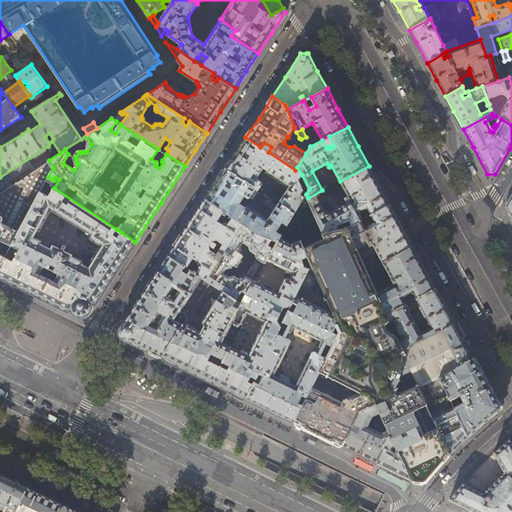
[(260,147),(245,137),(235,153),(225,168),(246,182),(248,183),(259,190),(262,185),(263,184),(262,184),(262,183),(262,182),(258,180),(258,178),(263,169),(267,171),(266,173),(288,188),(285,193),(284,192),(280,197),(282,198),(278,203),(294,214),(306,194),(299,179),(302,175),(297,167),(295,170),(268,152),(260,147)]
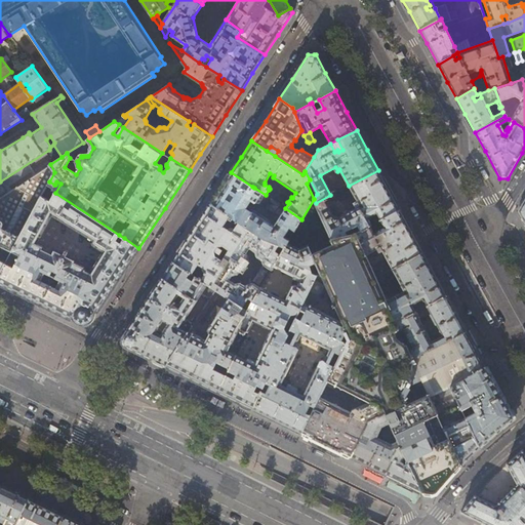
[(0,274),(42,196),(49,182),(54,172),(50,164),(0,198),(0,274)]
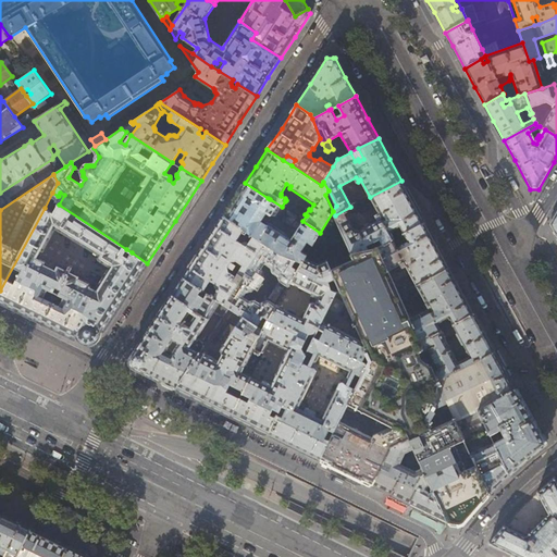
[(412,200),(401,181),(370,197),(379,213),(376,214),(379,220),(358,230),(354,229),(346,215),(354,211),(351,207),(350,207),(335,215),(351,254),(378,247),(424,223),(412,200)]
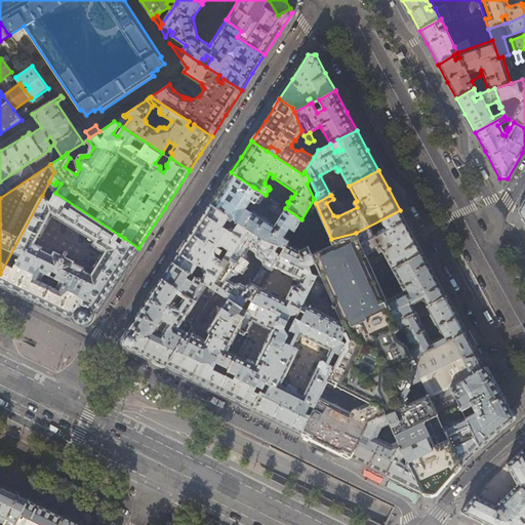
[(252,187),(231,172),(220,189),(210,203),(231,217),(239,223),(264,240),(279,246),(284,249),(287,243),(288,241),(283,238),(288,230),(293,232),(301,219),(285,208),(275,225),(253,211),(252,213),(246,209),(251,201),(255,204),(256,203),(259,204),(266,195),(254,188),(251,194),(248,192),(252,187)]
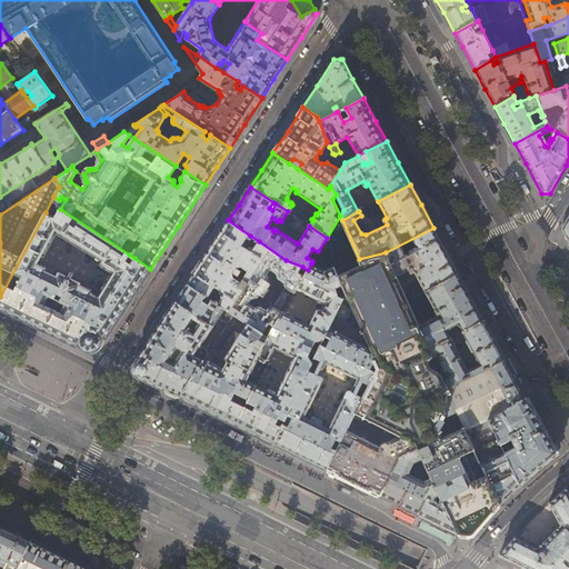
[(80,346),(81,348),(83,349),(85,350),(87,351),(88,351),(90,351),(91,351),(92,351),(93,350),(96,350),(97,349),(99,348),(99,347),(100,345),(101,342),(102,340),(101,338),(101,336),(102,336),(106,338),(127,305),(150,269),(135,258),(131,263),(126,260),(129,255),(60,209),(59,209),(55,217),(46,212),(0,297),(0,308),(36,326),(77,346),(78,342),(79,342),(79,345),(80,346)]
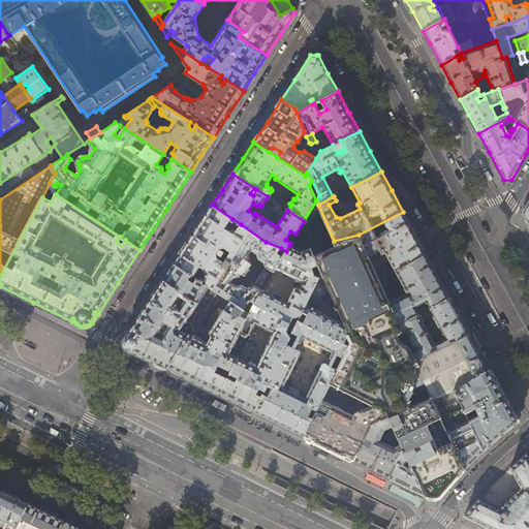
[(200,274),(206,277),(203,283),(217,292),(229,301),(244,310),(249,303),(254,305),(261,292),(254,287),(253,288),(250,289),(250,288),(247,291),(240,287),(237,288),(236,287),(236,288),(227,284),(232,277),(234,277),(238,276),(248,261),(247,261),(247,257),(247,256),(246,256),(250,249),(258,254),(258,255),(259,258),(258,259),(266,263),(266,265),(267,267),(267,268),(274,272),(275,269),(282,257),(278,254),(281,248),(266,242),(241,224),(236,231),(236,232),(237,234),(236,235),(236,236),(235,237),(234,237),(231,237),(230,237),(230,236),(229,234),(229,232),(230,231),(226,228),(232,219),(212,205),(193,235),(174,263),(190,275),(193,277),(196,272),(198,274),(199,274),(200,274)]
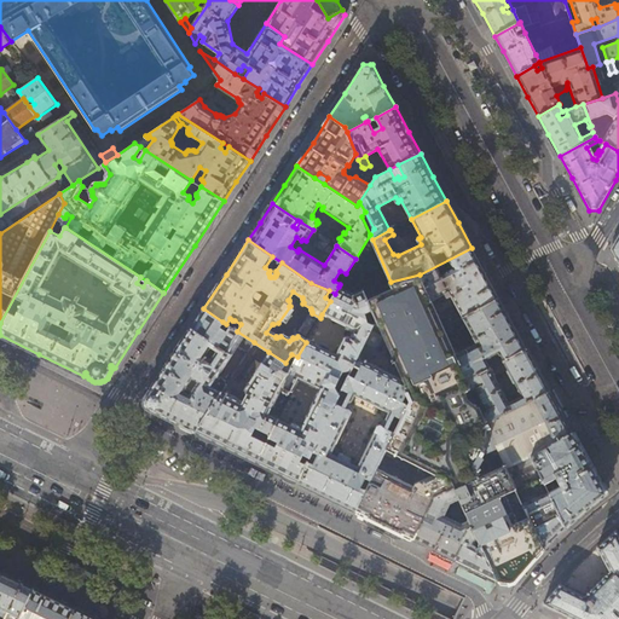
[(486,273),(472,248),(420,275),(431,301),(446,293),(447,296),(451,295),(463,317),(499,298),(486,273)]
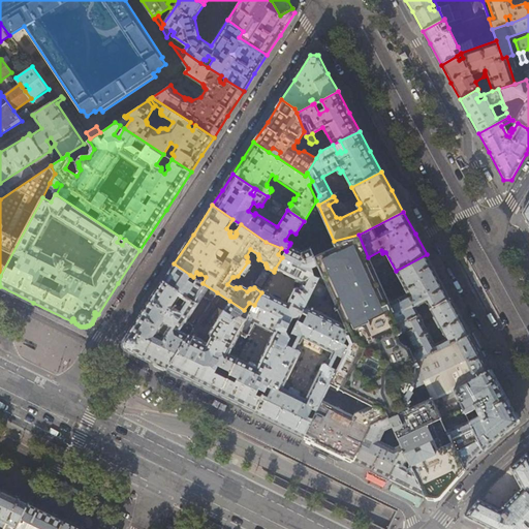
[(356,397),(340,408),(322,399),(317,410),(313,417),(304,437),(330,449),(353,461),(362,443),(364,439),(371,424),(387,416),(392,426),(395,432),(398,438),(400,444),(403,449),(407,459),(410,466),(424,496),(425,496),(427,497),(432,498),(436,498),(439,497),(454,480),(464,469),(452,440),(441,445),(431,421),(440,416),(432,397),(408,407),(404,397),(407,385),(409,389),(413,386),(412,383),(413,373),(415,373),(416,365),(414,360),(411,351),(408,346),(400,338),(397,332),(401,329),(399,324),(389,303),(368,257),(359,235),(334,241),(336,246),(314,256),(321,273),(329,287),(339,309),(349,332),(355,329),(359,335),(351,338),(351,339),(349,344),(343,358),(337,368),(330,383),(356,397)]
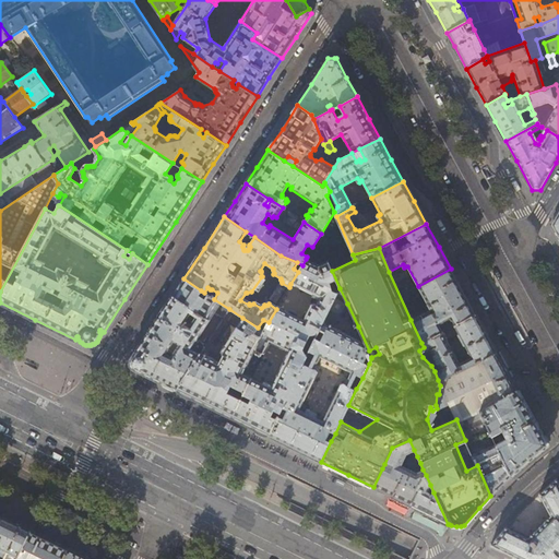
[(306,259),(302,265),(298,272),(290,284),(319,298),(317,302),(314,301),(310,304),(302,319),(277,307),(276,309),(269,322),(263,331),(253,347),(254,348),(263,353),(270,342),(288,351),(273,383),(274,384),(273,389),(251,379),(232,417),(251,427),(269,436),(278,415),(283,407),(304,364),(307,357),(304,348),(310,334),(319,332),(320,330),(340,288),(332,271),(328,262),(318,266),(306,259)]
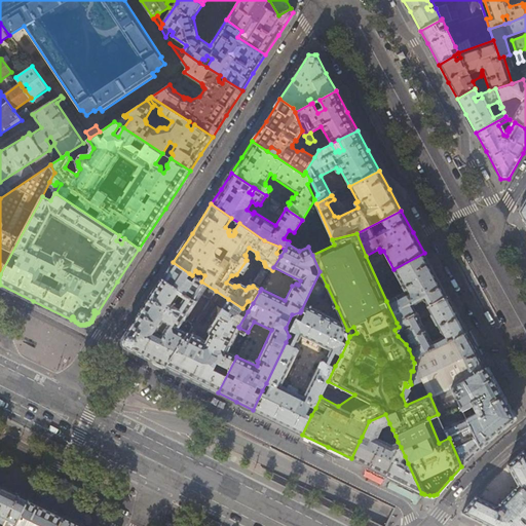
[(436,274),(424,253),(393,269),(403,288),(401,289),(403,292),(386,301),(397,323),(447,296),(436,274)]
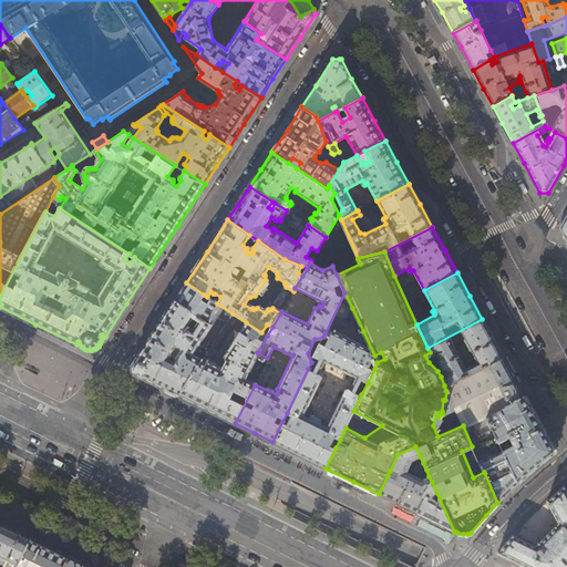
[(204,295),(186,282),(173,303),(141,352),(132,366),(134,373),(156,384),(179,395),(204,358),(208,352),(206,348),(199,344),(213,325),(223,330),(233,313),(217,303),(210,299),(207,302),(202,298),(204,295)]
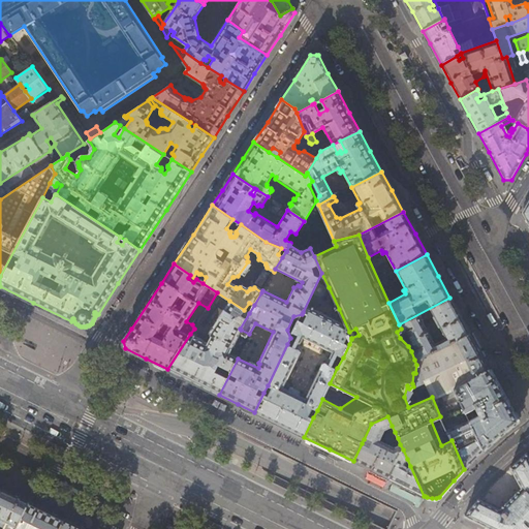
[(287,344),(268,385),(272,387),(268,395),(263,393),(254,412),(278,424),(304,437),(313,417),(308,415),(312,407),(317,410),(322,399),(330,383),(337,368),(331,365),(336,354),(343,358),(349,344),(344,342),(349,333),(349,332),(339,309),(334,318),(314,309),(315,305),(319,305),(329,287),(321,273),(303,312),(307,315),(304,322),(299,320),(292,333),(298,335),(292,346),(287,344)]
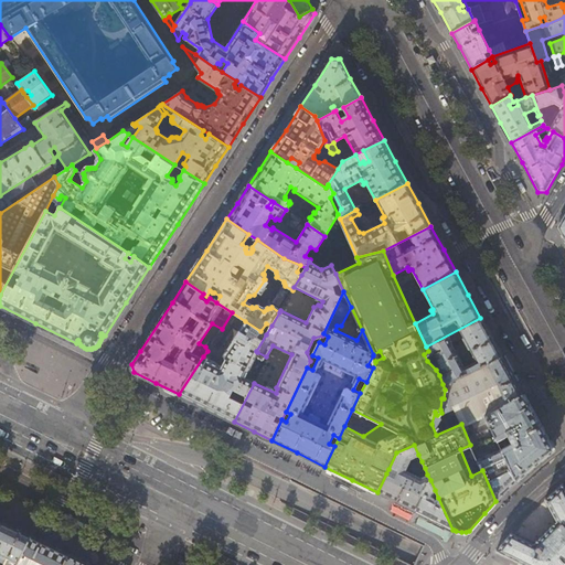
[(439,375),(443,384),(489,363),(502,356),(490,337),(480,318),(426,347),(428,351),(430,355),(435,353),(445,373),(439,375)]
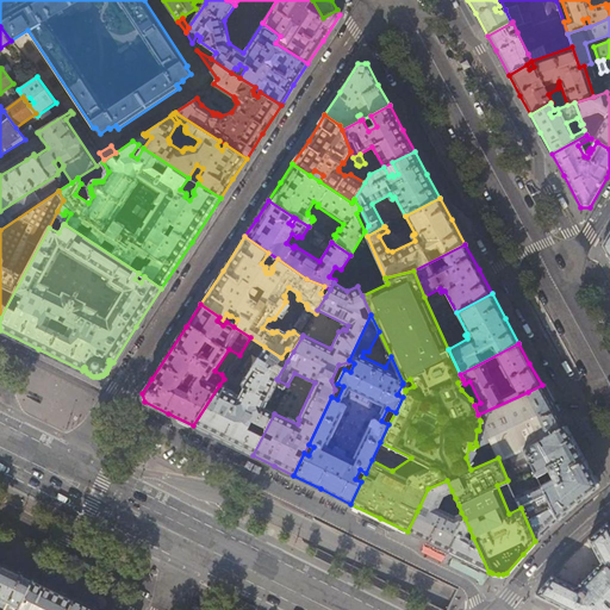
[(287,361),(281,358),(265,347),(242,381),(242,383),(242,384),(242,385),(243,386),(242,390),(238,388),(237,388),(235,393),(219,385),(193,425),(222,440),(253,455),(274,414),(274,412),(265,408),(278,380),(277,379),(287,361)]
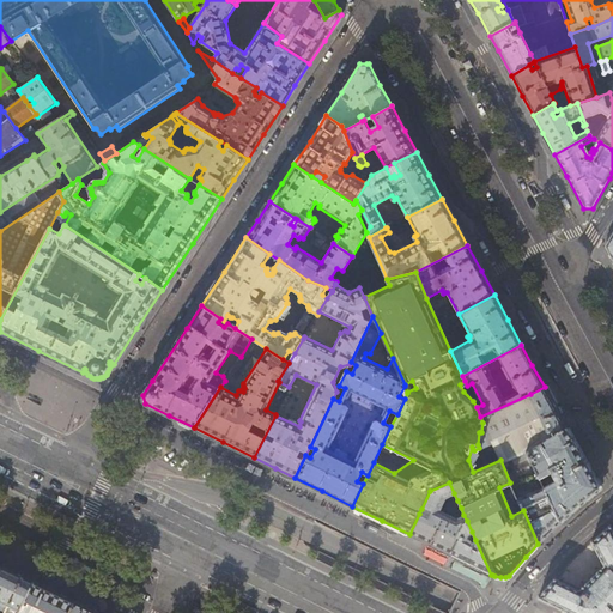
[(556,407),(545,387),(530,394),(547,431),(553,428),(557,434),(566,429),(556,407)]
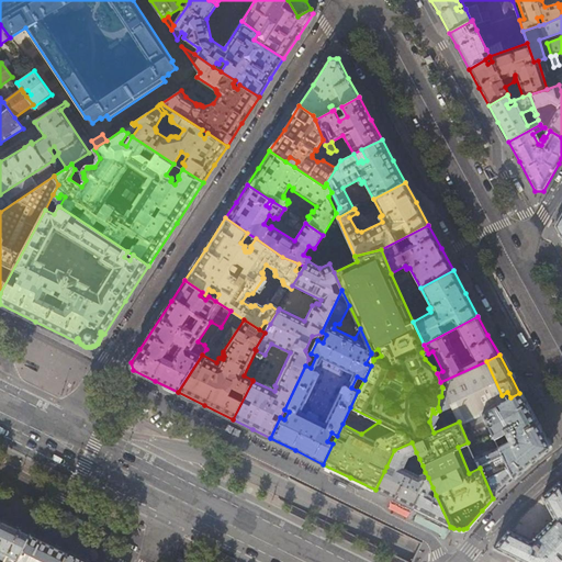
[(502,395),(486,361),(440,382),(442,388),(459,422),(468,442),(480,468),(493,498),(499,492),(508,483),(513,479),(498,447),(494,439),(484,417),(482,412),(497,404),(504,401),(502,395)]
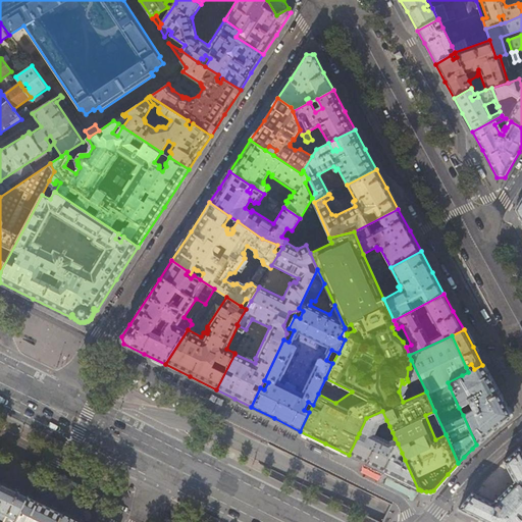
[(462,381),(450,387),(459,408),(477,398),(480,404),(477,406),(481,410),(480,410),(479,410),(478,410),(477,411),(476,412),(475,412),(475,413),(475,414),(474,415),(475,416),(469,419),(470,418),(470,417),(470,416),(470,415),(470,414),(469,414),(467,413),(463,415),(476,445),(492,430),(511,416),(509,413),(507,409),(501,399),(496,388),(490,379),(485,369),(482,365),(474,369),(468,372),(462,375),(461,375),(461,376),(461,377),(461,378),(461,379),(462,380),(462,381)]
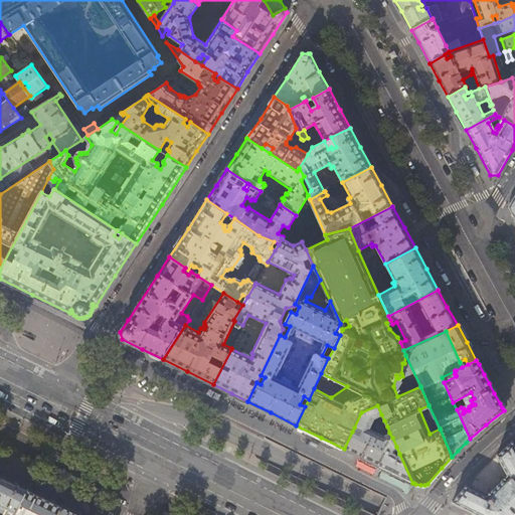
[(497,379),(487,360),(479,364),(484,374),(489,383),(497,379)]
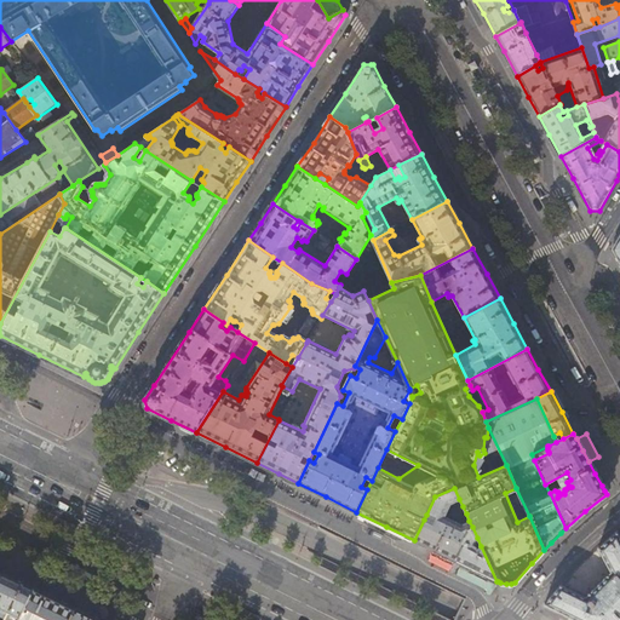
[(451,504),(459,499),(454,488),(435,497),(426,515),(430,516),(428,522),(424,520),(414,540),(434,550),(441,554),(454,560),(461,546),(461,543),(468,529),(472,527),(469,521),(461,524),(445,516),(451,504)]
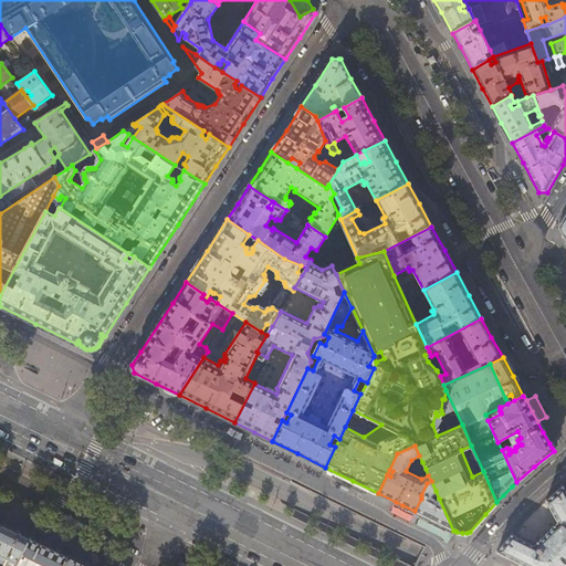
[(431,493),(436,491),(431,481),(427,483),(421,495),(421,499),(415,511),(415,512),(421,514),(435,522),(453,531),(439,499),(433,501),(431,500),(431,499),(431,498),(431,496),(430,496),(431,493)]
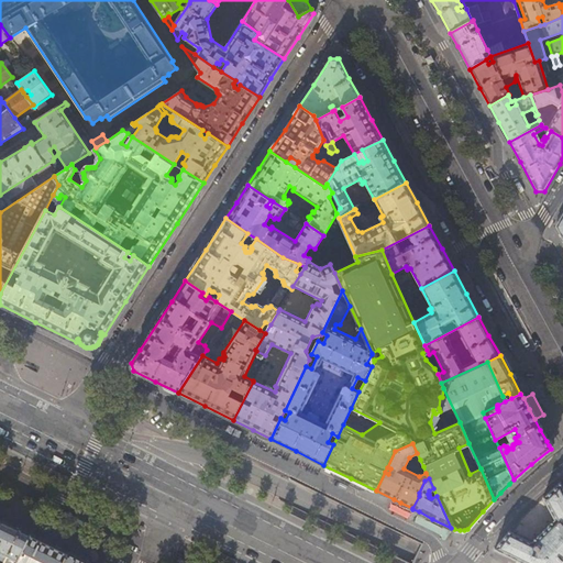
[(562,562),(562,486),(561,483),(561,482),(559,484),(559,485),(545,496),(544,496),(542,497),(542,498),(544,500),(553,520),(531,543),(511,532),(512,532),(509,531),(508,533),(496,547),(494,549),(521,562),(562,562)]
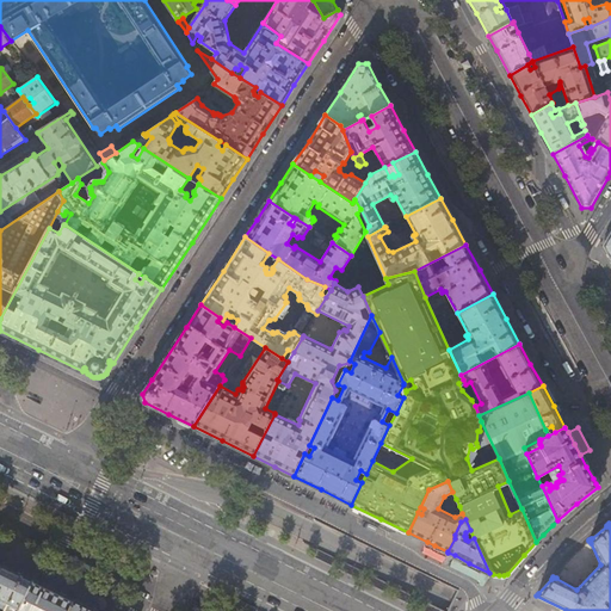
[(443,563),(448,553),(448,551),(434,545),(427,542),(421,553),(443,563)]
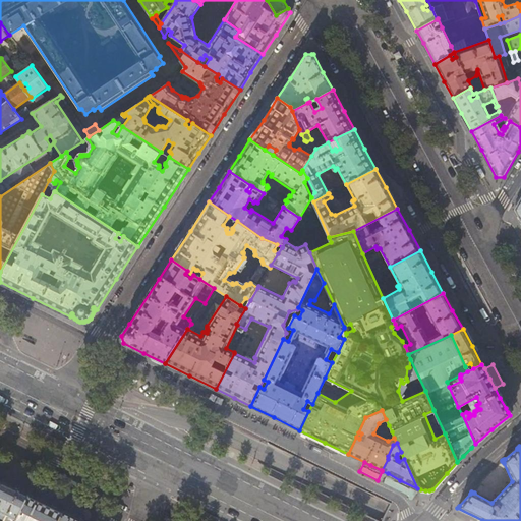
[(400,480),(388,473),(383,484),(413,499),(418,488),(417,488),(400,480)]
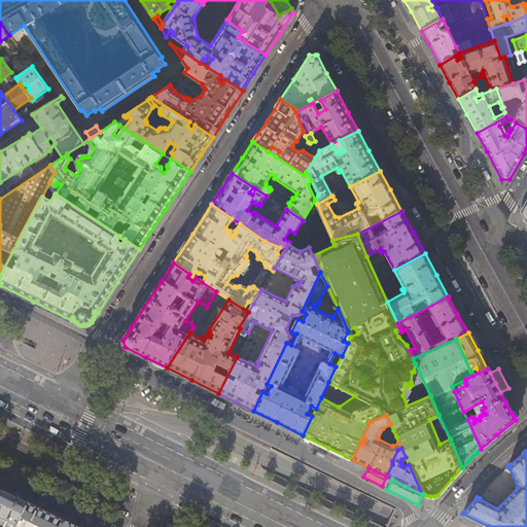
[(0,486),(0,526),(15,526),(29,500),(21,496),(0,486)]
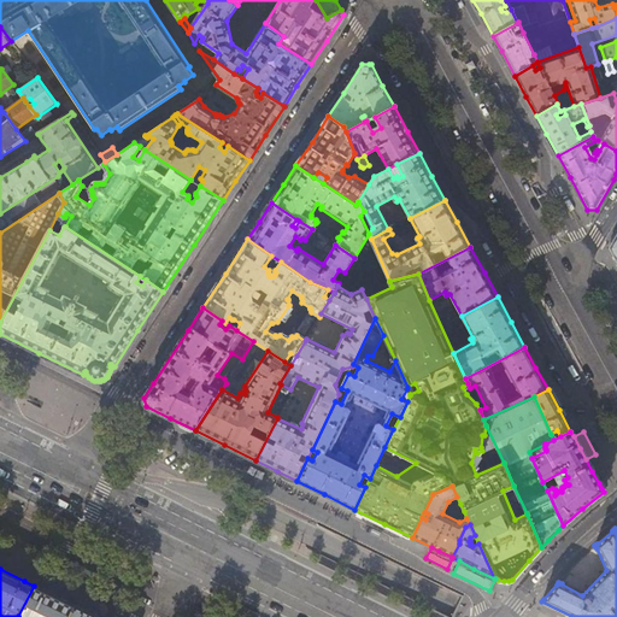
[(54,595),(34,586),(18,616),(70,616),(75,606),(54,595)]
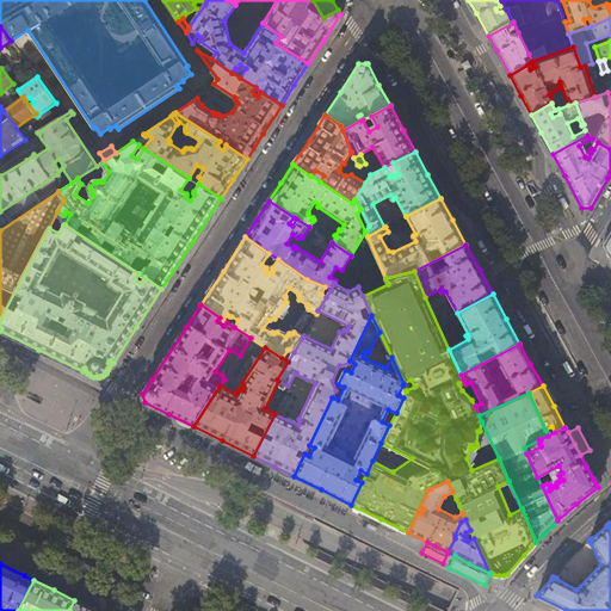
[(96,610),(74,600),(69,610),(96,610)]
